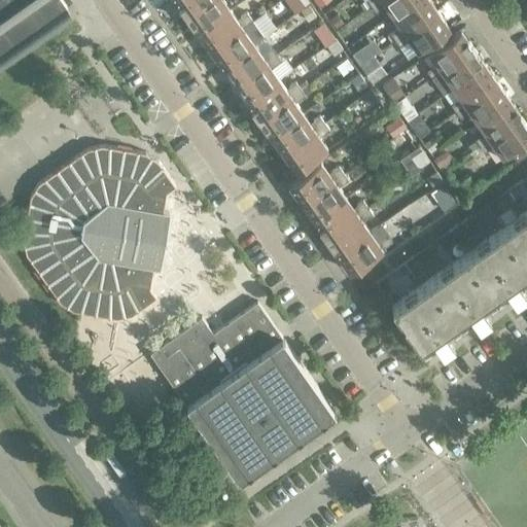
[(0,0),(0,66),(65,21),(60,13),(67,8),(61,0),(0,0)]
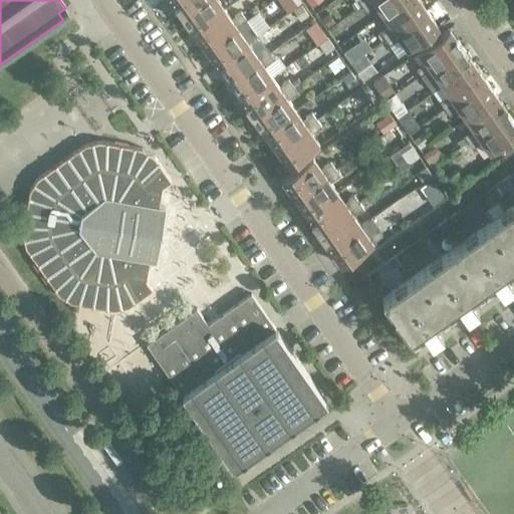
[(171,0),(181,14),(200,0),(171,0)]
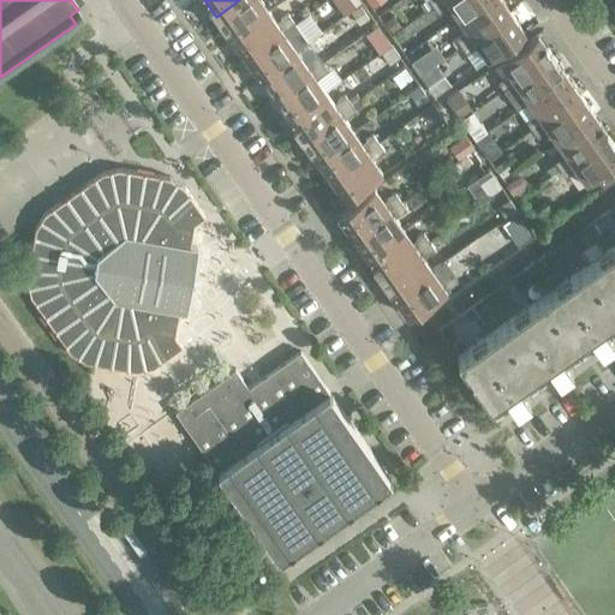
[(239,0),(216,17),(231,37),(268,11),(260,0),(239,0)]
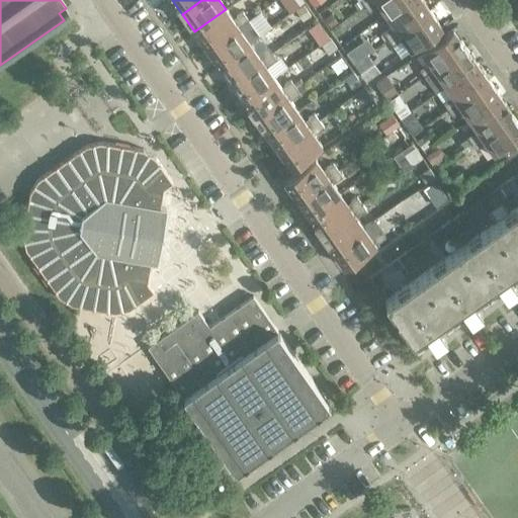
[(407,0),(371,0),(364,5),(369,12),(378,5),(386,15),(407,0)]
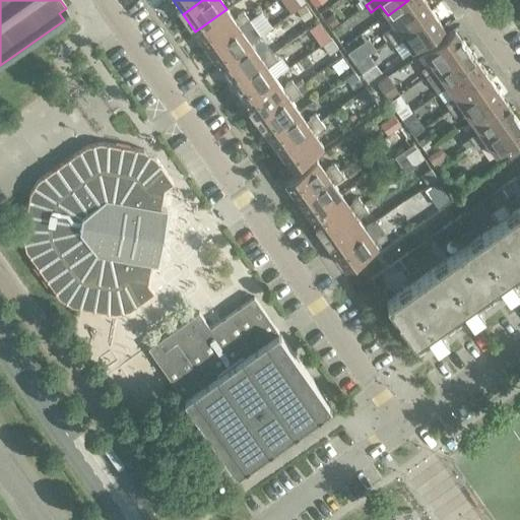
[(431,10),(424,0),(408,0),(388,15),(395,25),(385,33),(389,40),(431,10)]
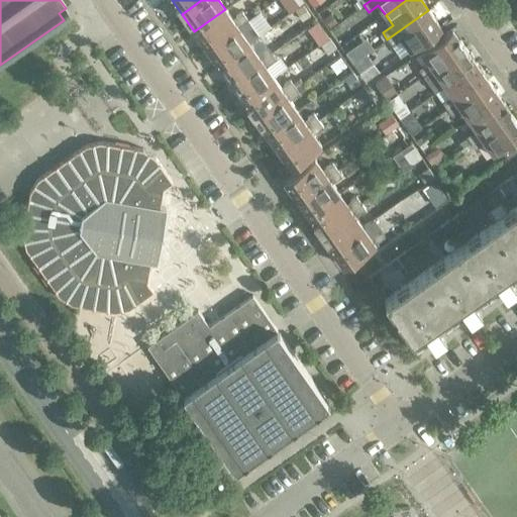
[(293,2),(286,7),(290,13),(299,7),(294,1),(293,2)]
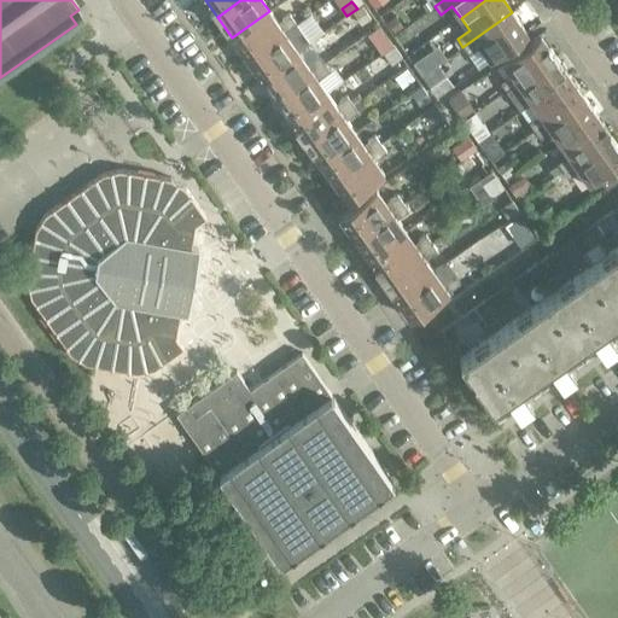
[(366,7),(354,17),(361,27),(374,18),(368,10),(366,7)]
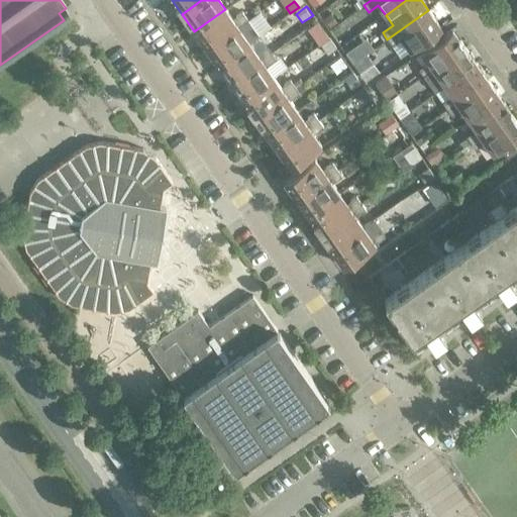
[(232,19),(225,9),(194,31),(205,47),(246,19),(242,12),(232,19)]
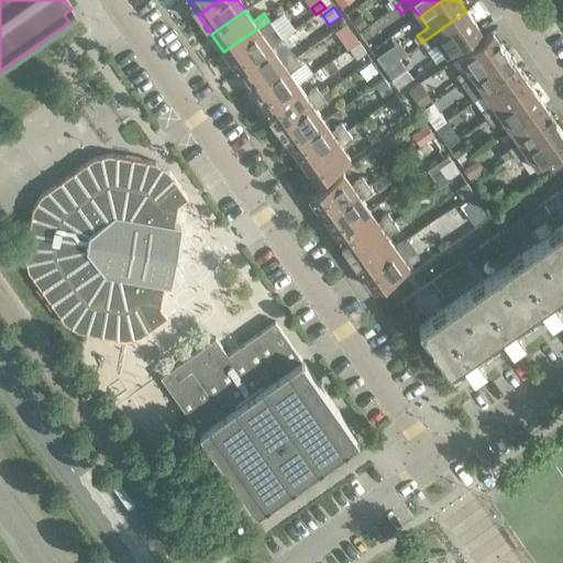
[(481,31),(466,11),(421,43),(427,50),(438,42),(446,54),(481,31)]
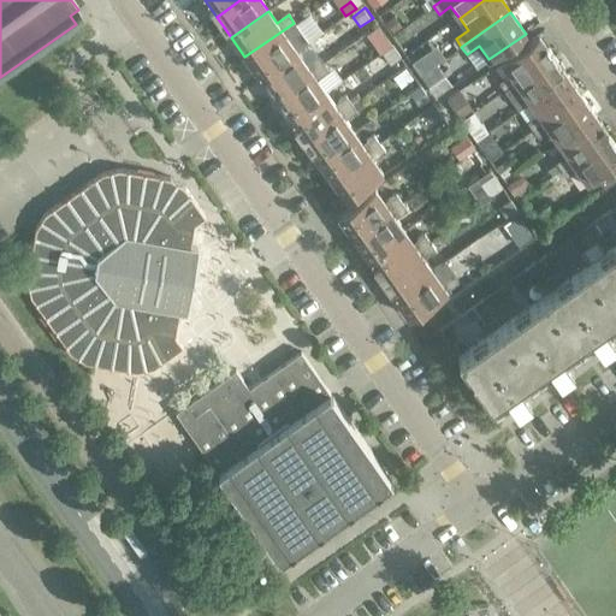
[(388,23),(394,33),(401,27),(395,18),(388,23)]
